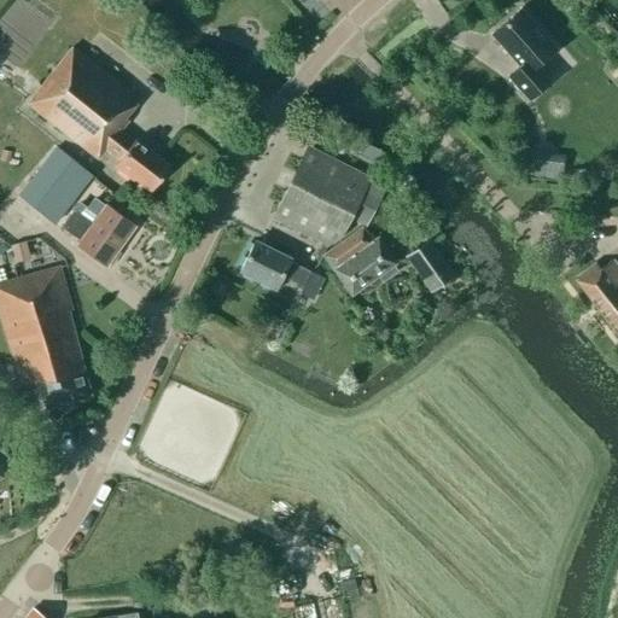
[(549,81),(536,65),(555,48),(520,9),(491,34),(519,66),(507,76),(528,100),(549,81)]
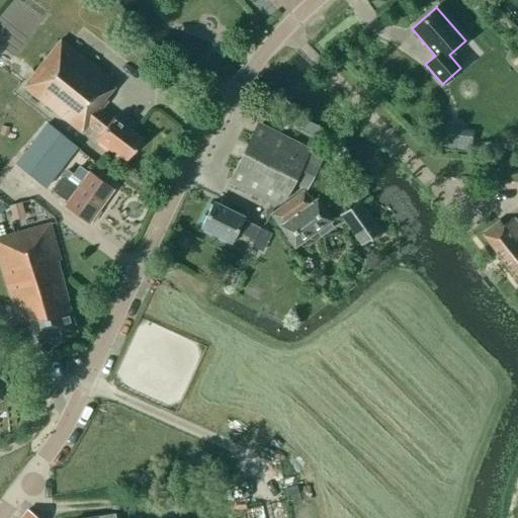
[(82,134),(88,125),(99,135),(96,139),(111,152),(113,150),(126,161),(143,140),(113,116),(112,118),(100,109),(107,101),(104,99),(116,84),(60,40),(22,87),(82,134)]
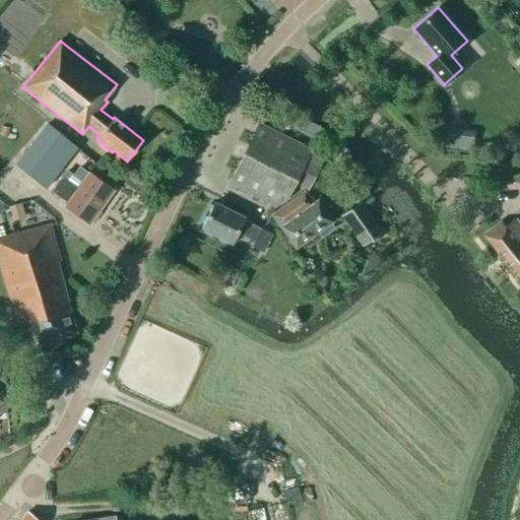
[(297,128),(298,129),(310,134),(314,124),(301,118),(297,128)]
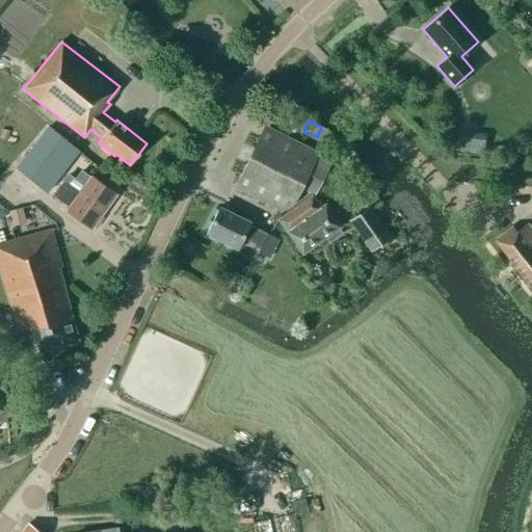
[(280,211),(293,202),(299,189),(311,193),(320,174),(319,173),(324,161),(316,157),(318,154),(264,126),(234,188),(280,211)]
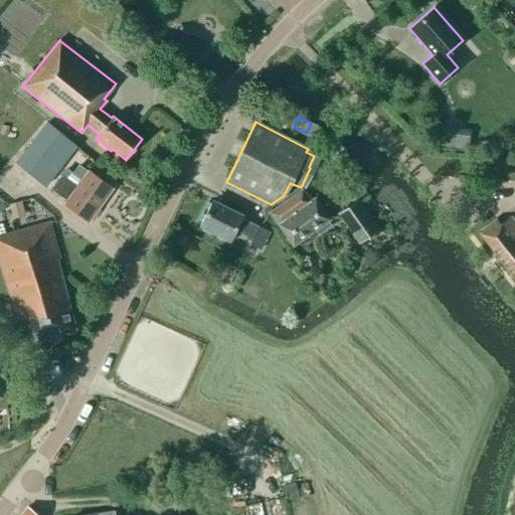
[(17,163),(46,187),(77,146),(47,125),(17,163)]
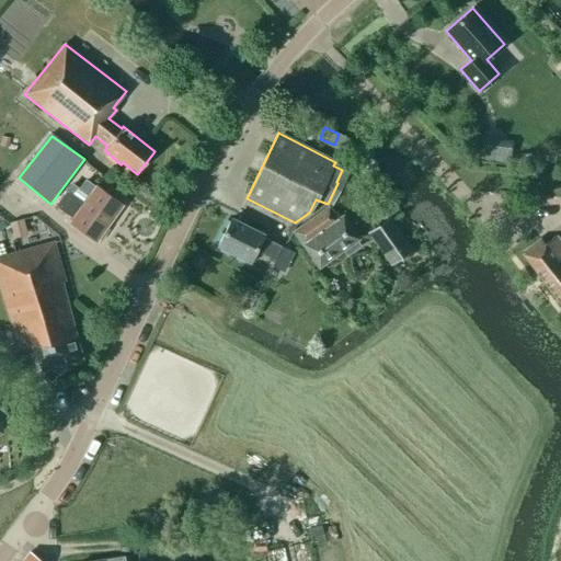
[(480,138),(478,160),(508,162),(511,141),(480,138)]
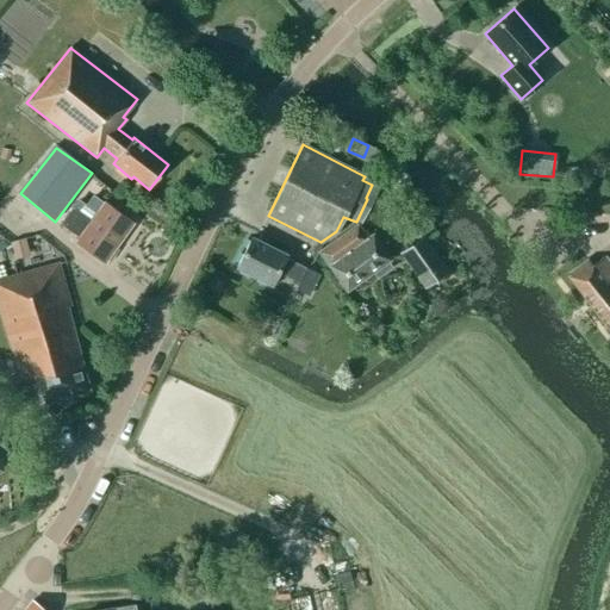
[(132,224),(104,203),(91,221),(80,212),(72,206),(58,223),(68,229),(80,237),(76,242),(105,262),(132,224)]
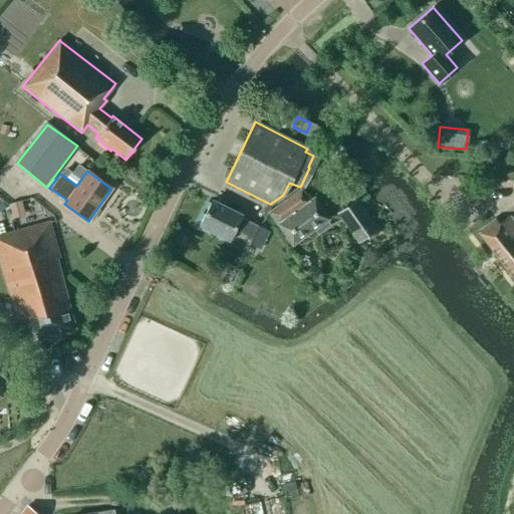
[(268,212),(270,214),(292,245),(328,220),(314,199),(310,201),(300,188),(272,207),(268,212)]
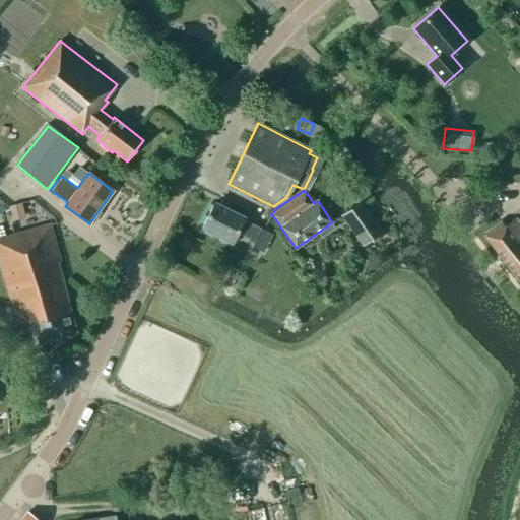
[(10,206),(9,206),(11,213),(23,210),(21,203),(10,206)]
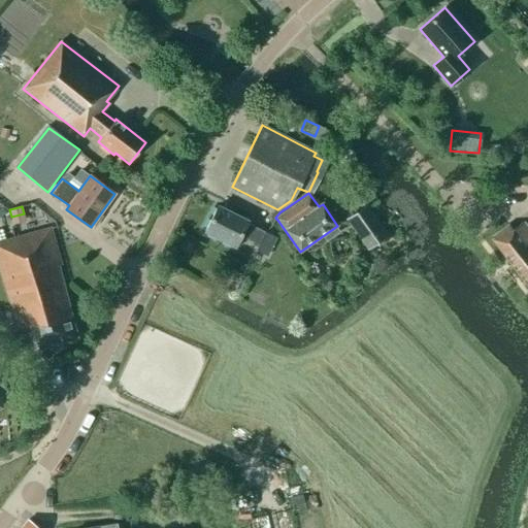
[(272,236),(264,232),(246,223),(248,222),(218,206),(204,232),(235,246),(240,236),(258,245),(266,249),(272,236)]
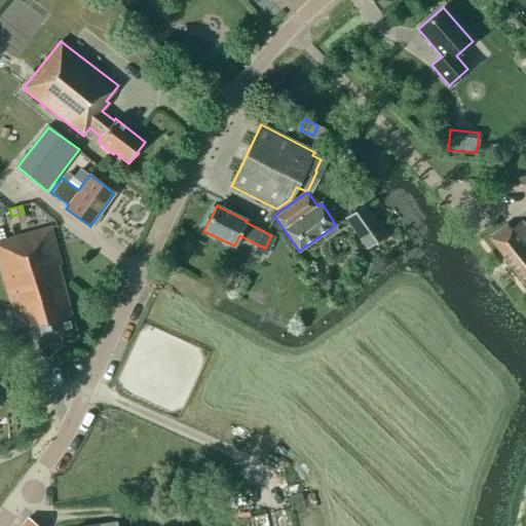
[(347,219),(364,242),(381,231),(364,207),(347,219)]
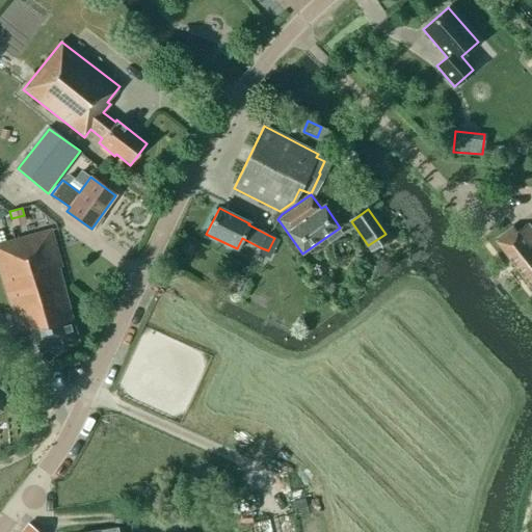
[(495,240),(531,289),(531,231),(527,223),(516,231),(513,227),(495,240)]
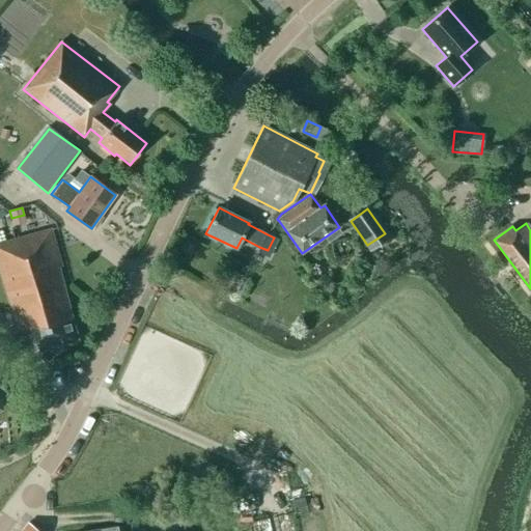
[(31,329),(39,353),(78,340),(56,267),(59,266),(50,229),(0,243),(0,273),(19,333),(31,329)]
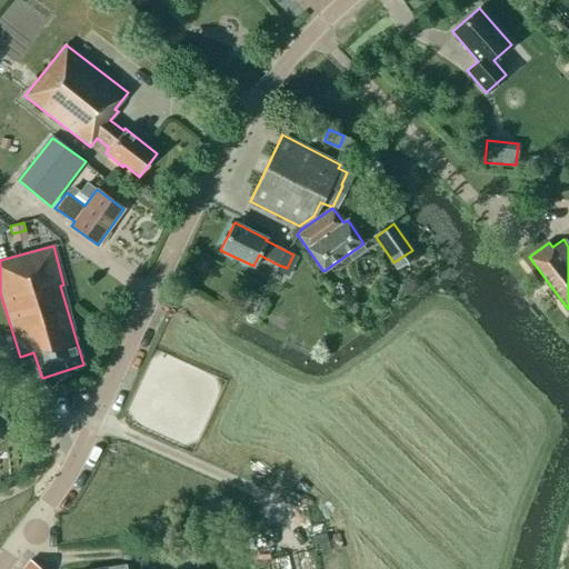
[(261,568),(291,568),(289,557),(260,562),(261,568)]
